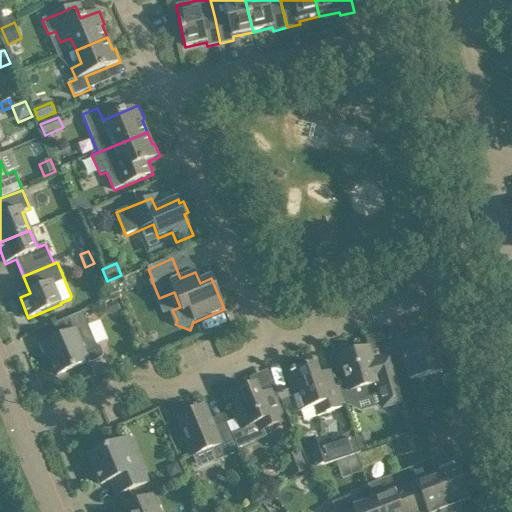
[(106,286),(111,297),(122,293),(117,282),(106,286)]
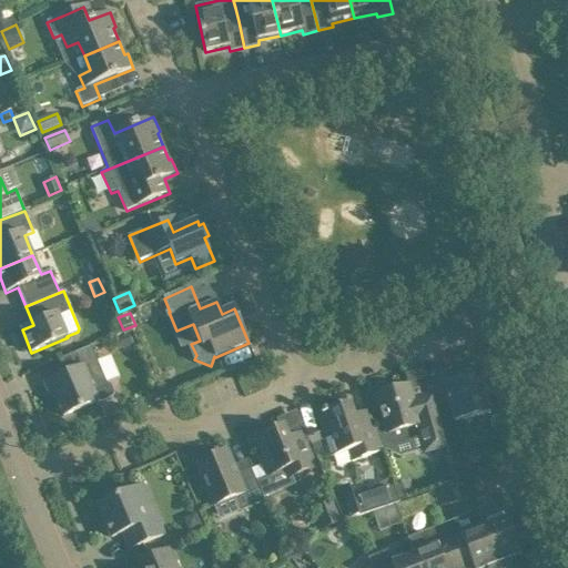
[(115,340),(120,350),(133,344),(129,334),(115,340)]
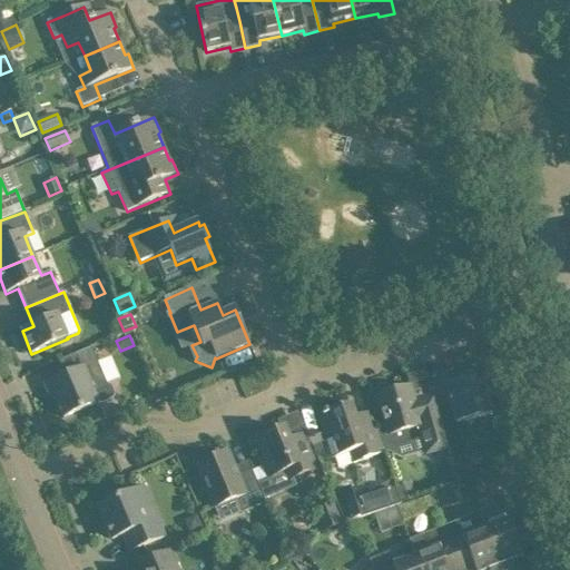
[(92,349),(80,354),(59,362),(65,376),(45,385),(51,402),(57,400),(64,418),(98,403),(98,402),(101,403),(112,397),(114,395),(110,387),(106,386),(108,385),(92,349)]
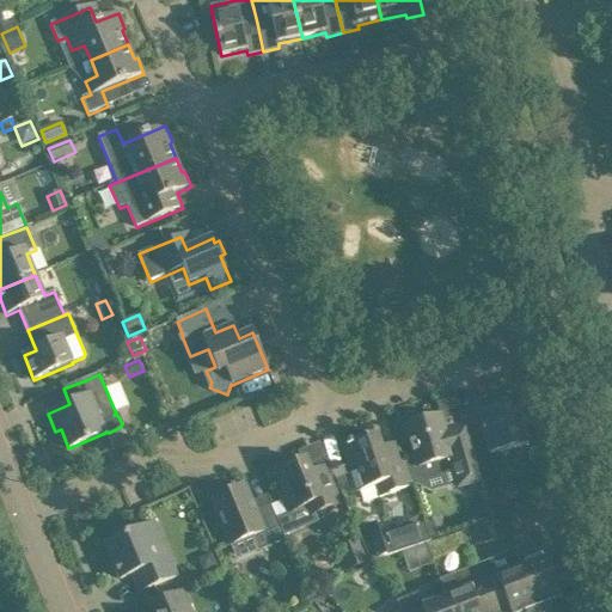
[(473,458),(482,482),(489,507),(488,507),(491,520),(518,512),(510,485),(505,487),(495,453),(528,446),(524,422),(534,420),(527,390),(503,395),(506,402),(495,404),(495,409),(478,412),(488,454),(473,458)]
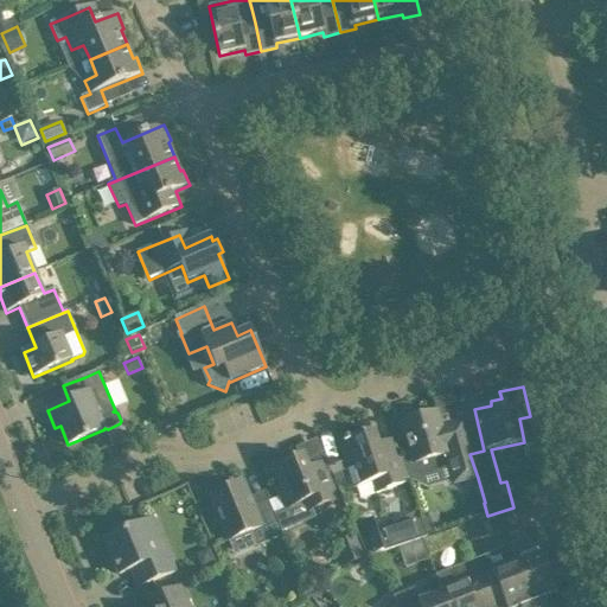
[(161,416),(164,425),(166,429),(178,425),(173,411),(161,416)]
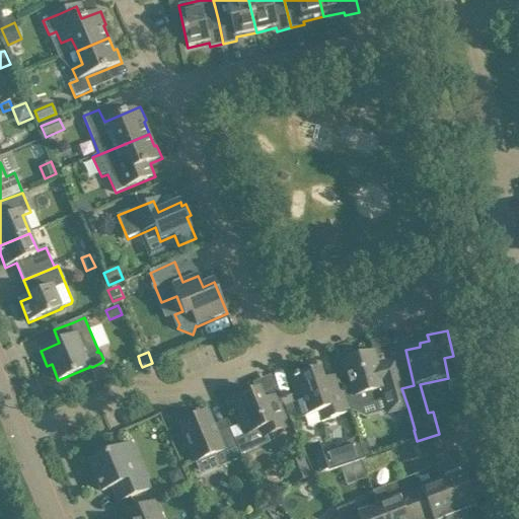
[(393,413),(409,409),(401,388),(400,383),(393,359),(376,364),(373,353),(344,361),(352,389),(343,392),(348,409),(356,405),(362,409),(386,401),(389,411),(393,413)]
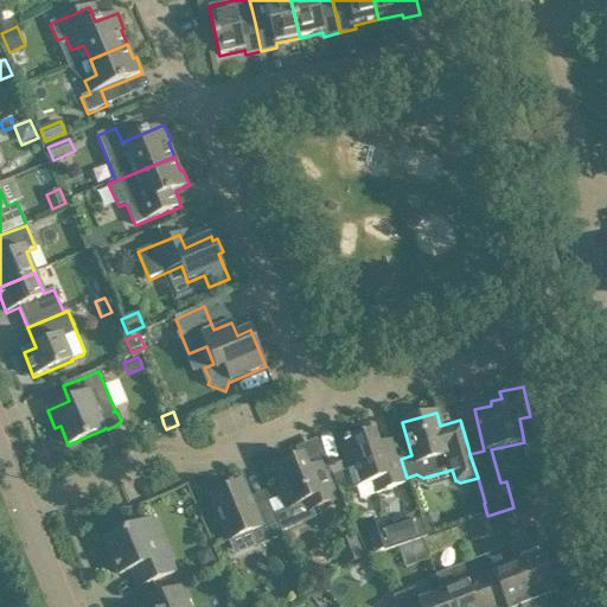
[(407,478),(401,459),(394,440),(379,445),(375,432),(349,440),(349,439),(343,440),(344,442),(339,443),(345,461),(346,466),(349,471),(355,490),(372,484),(376,494),(409,484),(407,478)]
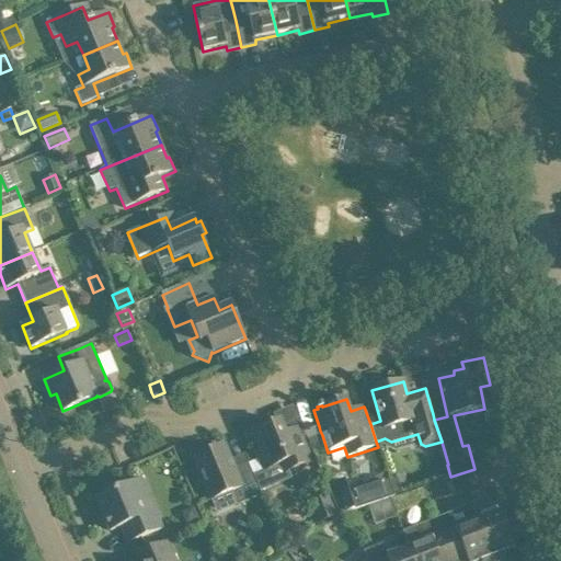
[(259,459),(264,471),(281,465),(284,473),(311,461),(298,430),(285,434),(281,422),(253,433),(262,453),(258,455),(259,459)]
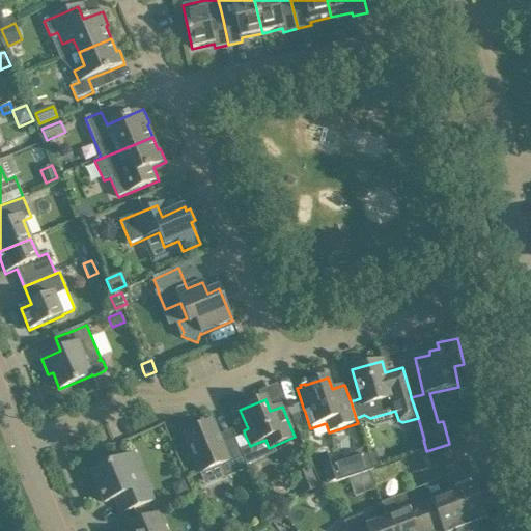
[(302,403),(287,409),(289,414),(290,417),(305,412),(303,408),(302,403)]
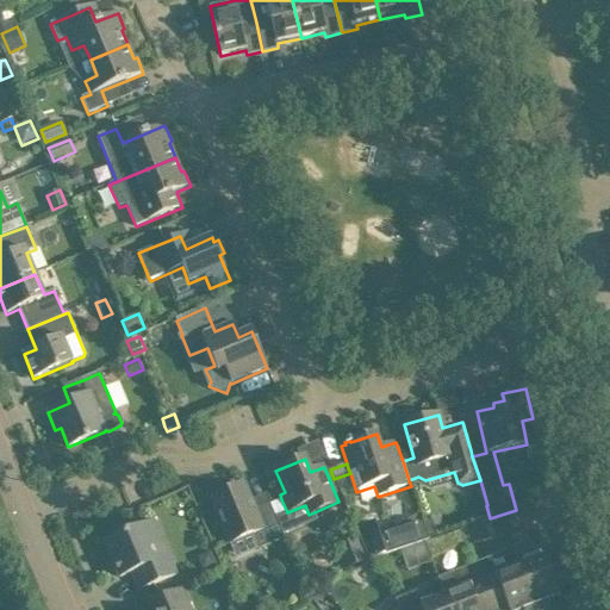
[(215,509),(221,521),(223,528),(230,545),(254,535),(260,549),(285,539),(275,517),(271,505),(255,511),(243,485),(211,498),(215,509)]
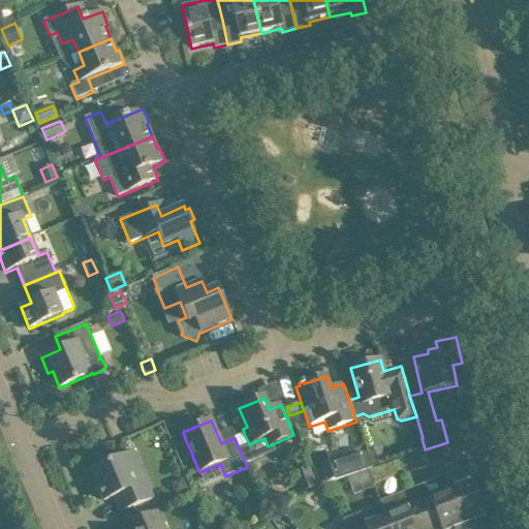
[(186,441),(180,444),(186,460),(193,458),(191,452),(186,441)]
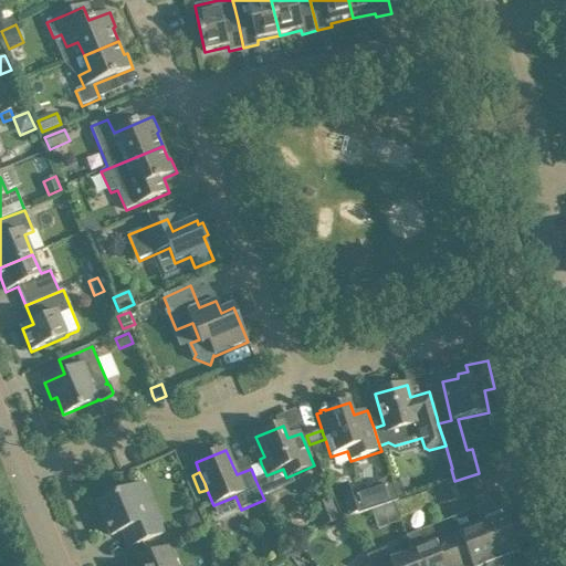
[(407,481),(394,485),(399,502),(412,498),(407,481)]
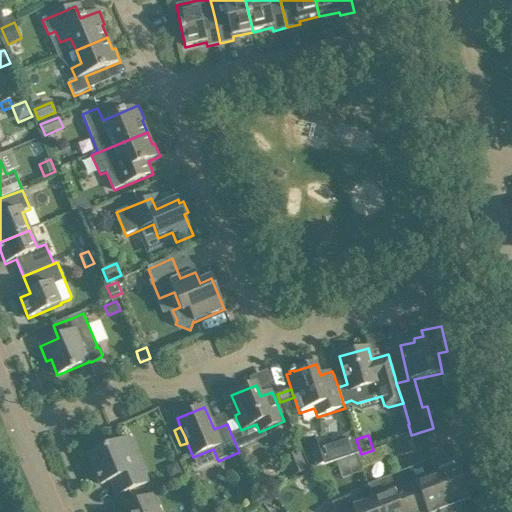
[(301,452),(302,454),(309,470),(331,461),(325,446),(317,449),(313,438),(298,444),(301,452)]
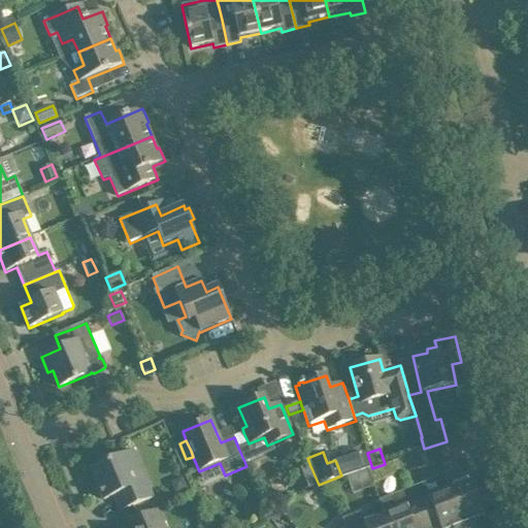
[(133,453),(124,456),(91,470),(104,500),(114,496),(121,510),(152,498),(133,453)]
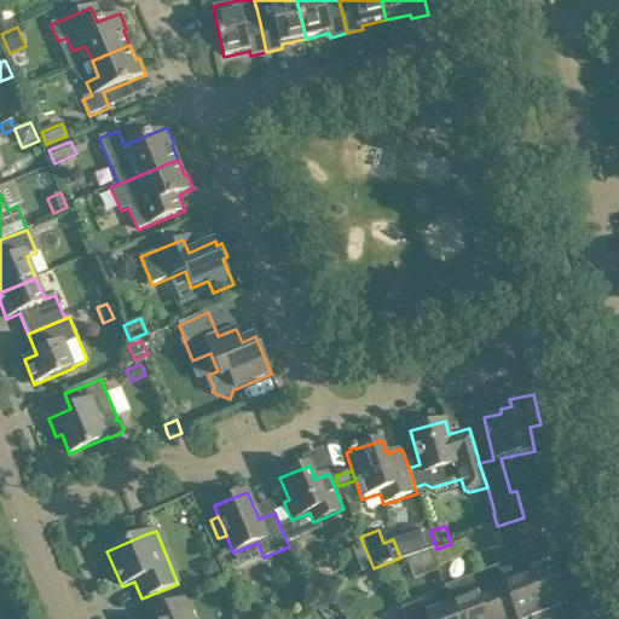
[(475,536),(479,550),(499,545),(496,531),(475,536)]
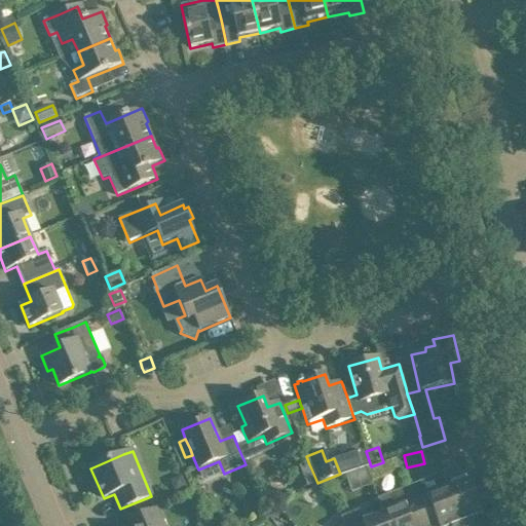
[(371,466),(365,468),(371,483),(404,471),(399,457),(383,462),(371,466)]
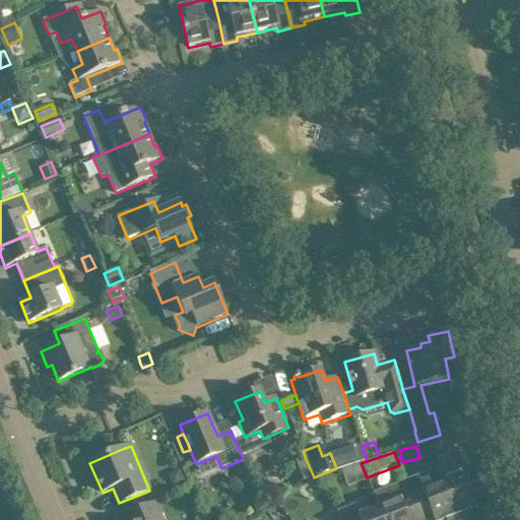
[(314,477),(307,461),(306,459),(285,467),(294,486),(314,477)]
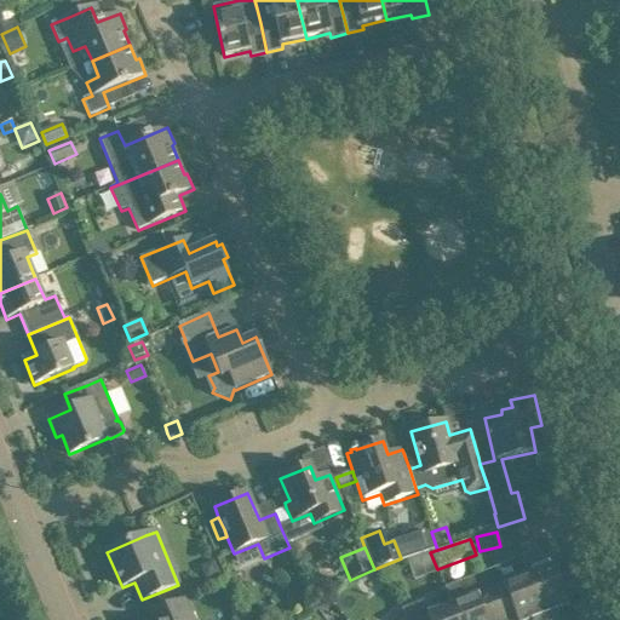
[(522,558),(483,573),(491,590),(501,619),(512,619),(516,619),(545,619),(523,563),(522,558)]
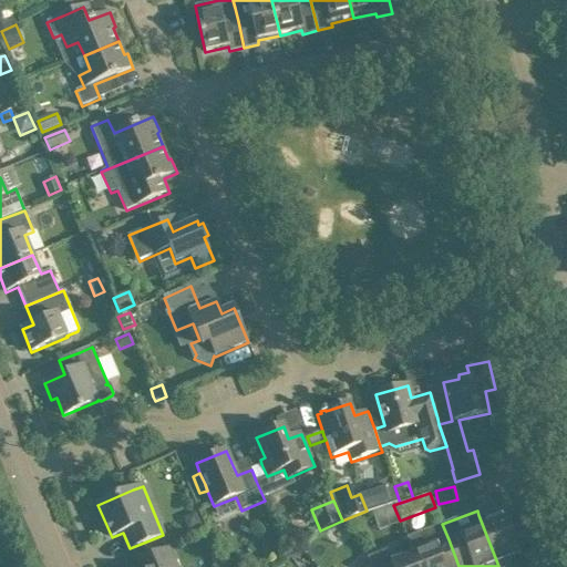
[(504,511),(478,515),(498,566),(509,566),(512,566),(508,559),(521,555),(518,548),(531,544),(523,511),(506,517),(504,511)]
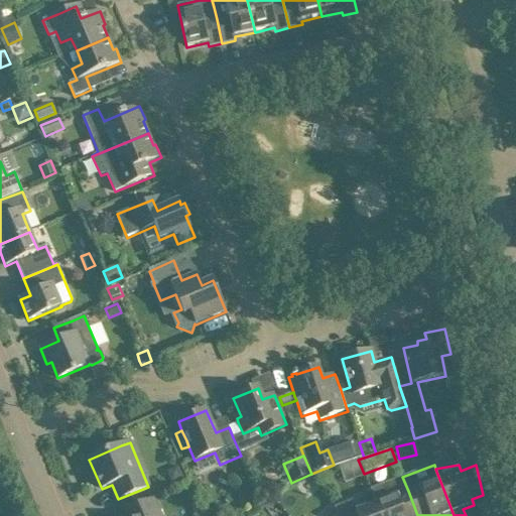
[(183,479),(178,466),(165,471),(171,484),(183,479)]
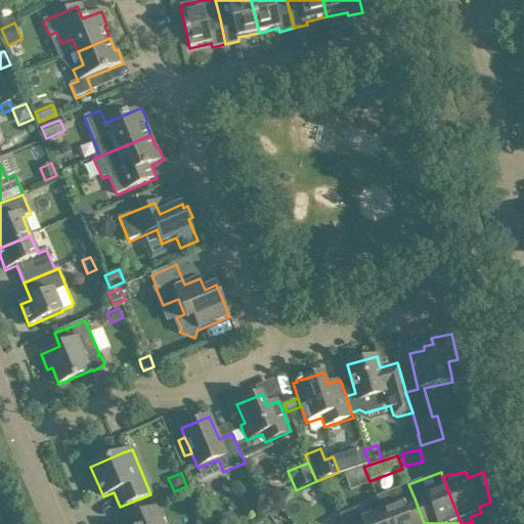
[(376,496),(377,501),(378,500),(386,523),(424,523),(415,498),(408,484),(376,496)]
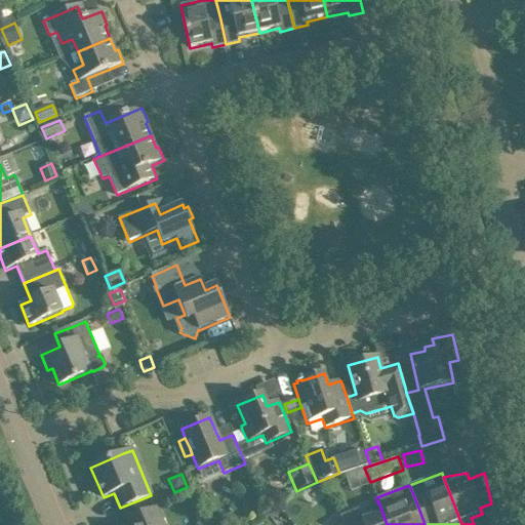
[(346,524),(345,524),(387,524),(378,501),(377,502),(368,506),(372,517),(362,520),(358,509),(339,516),(346,524)]
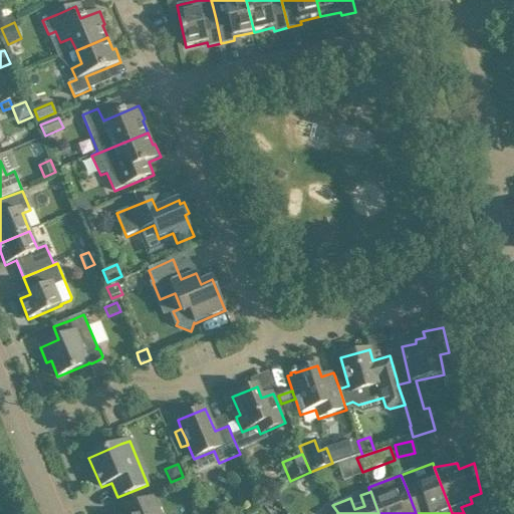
[(159,513),(153,498),(141,503),(121,511),(122,513),(159,513)]
